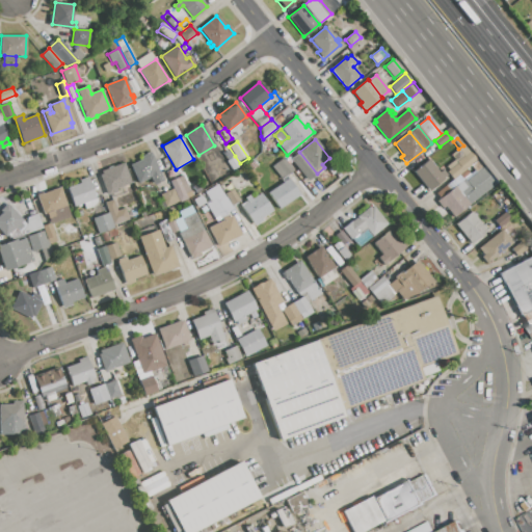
[(12,144),(16,154),(10,156),(7,148),(12,144)]
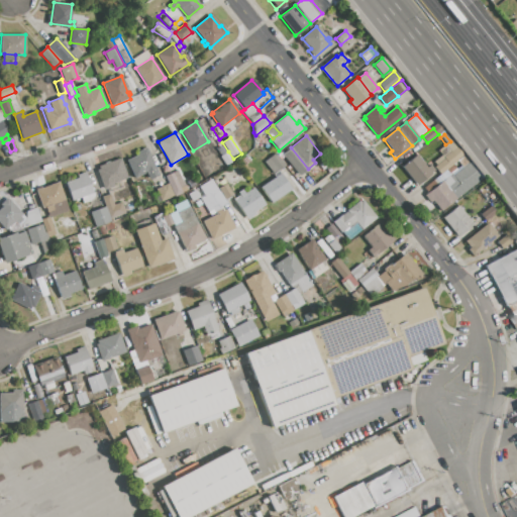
[(440,174),(434,167),(436,166),(433,163),(442,156),(438,150),(445,144),(450,141),(450,140),(462,156),(451,165),(445,170),(440,174)]
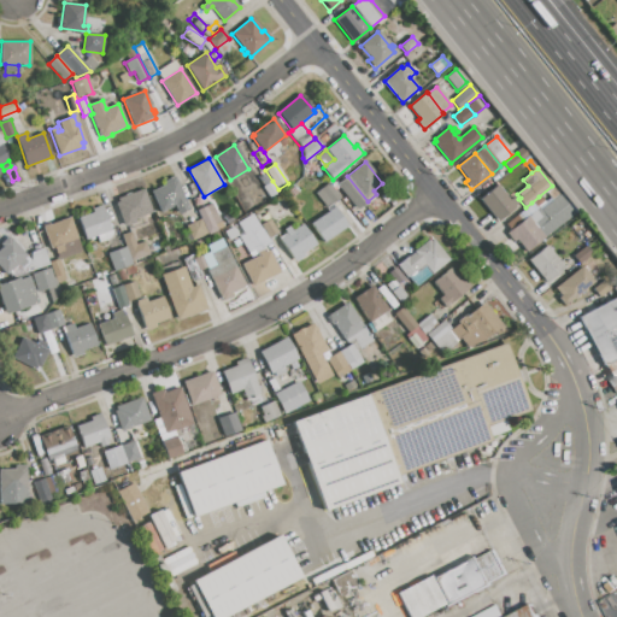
[(316,174),(321,169),(325,175),(319,178),(316,174)]
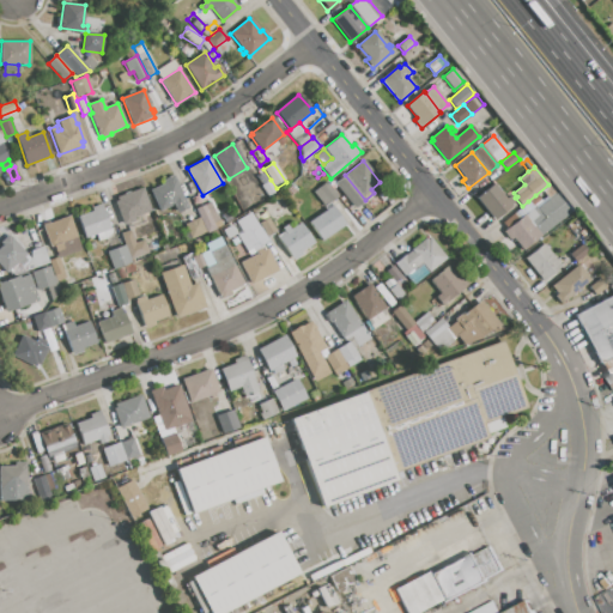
[(262,186),(256,176),(263,173),(269,181),(262,186)]
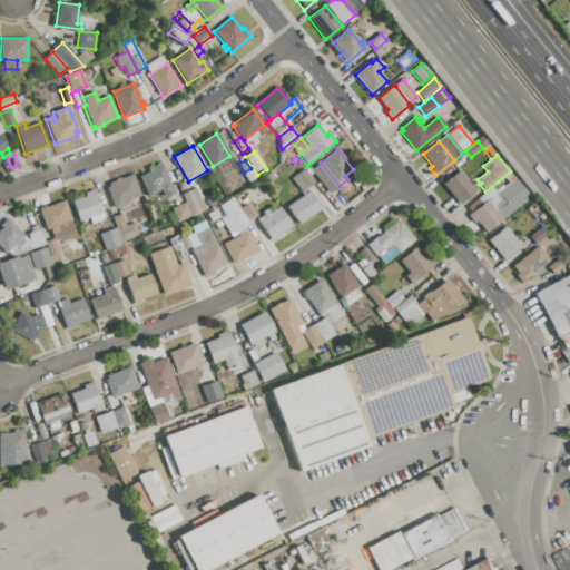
[(321,163),(340,186),(330,194),(312,170),(321,163)]
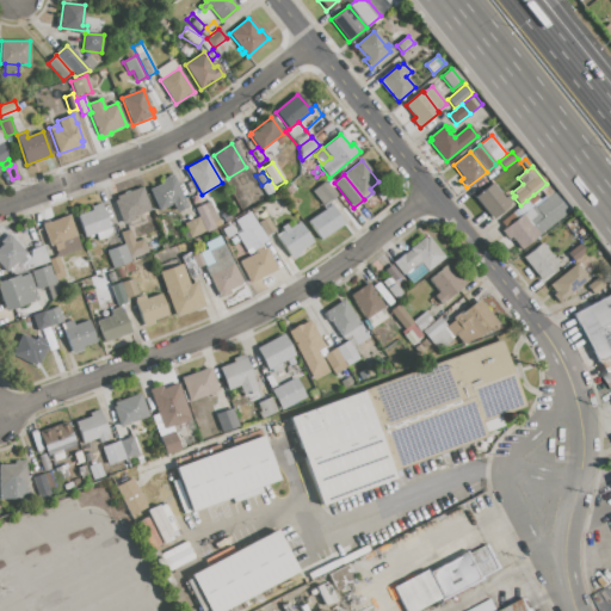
[(187,207),(177,211),(173,204),(159,210),(149,190),(164,183),(162,179),(172,176),(187,207)]
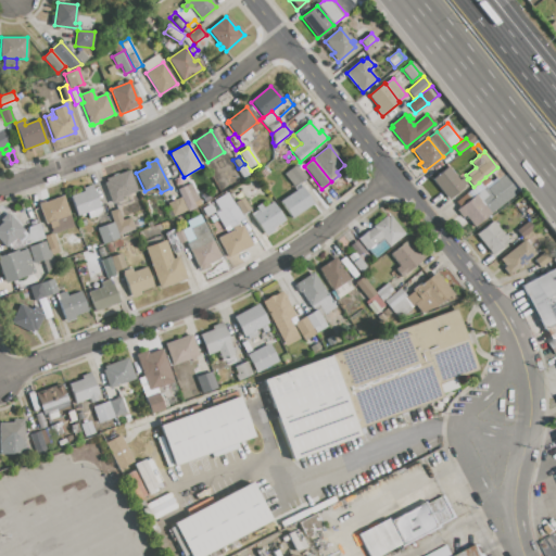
[(245,163),(251,171),(252,173),(243,178),(237,168),(238,168),(244,164),(245,163)]
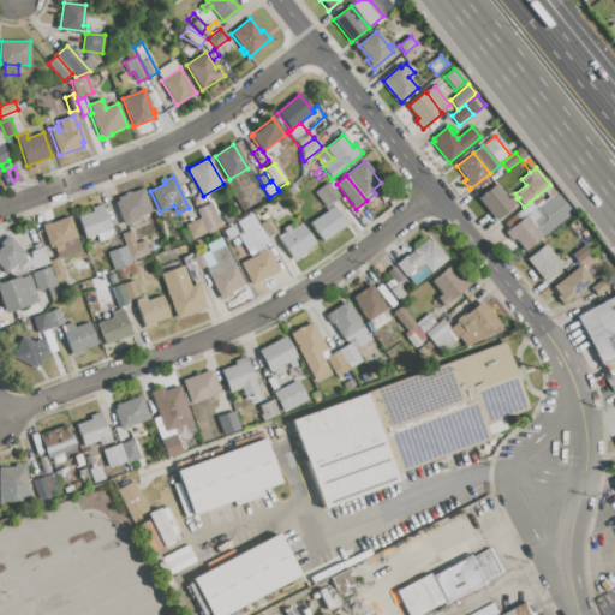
[(339,197),(332,203),(320,190),(327,184),(339,197)]
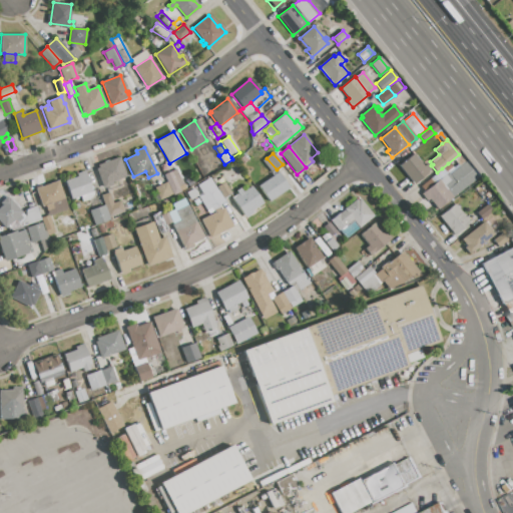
[(399,165),(413,154),(423,166),(427,164),(431,169),(413,184),(399,165)]
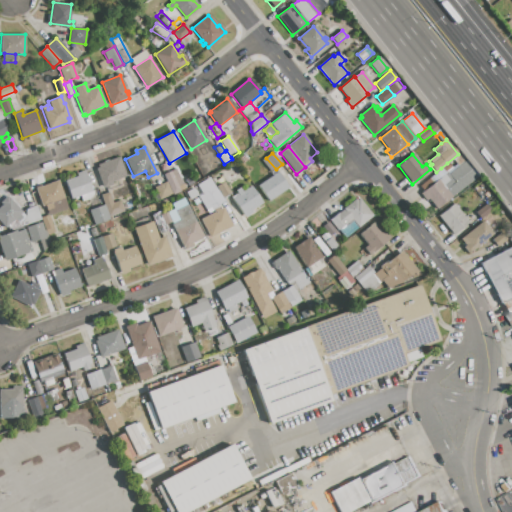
[(125,175),(103,184),(97,168),(98,167),(98,166),(118,158),(125,175)]
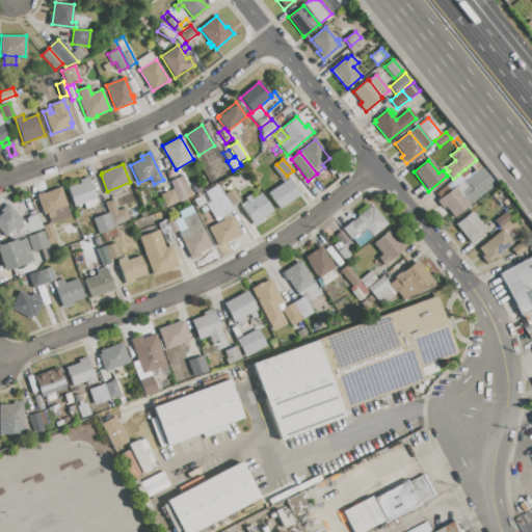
[(466,181),(481,167),(495,184),(478,196),(466,181)]
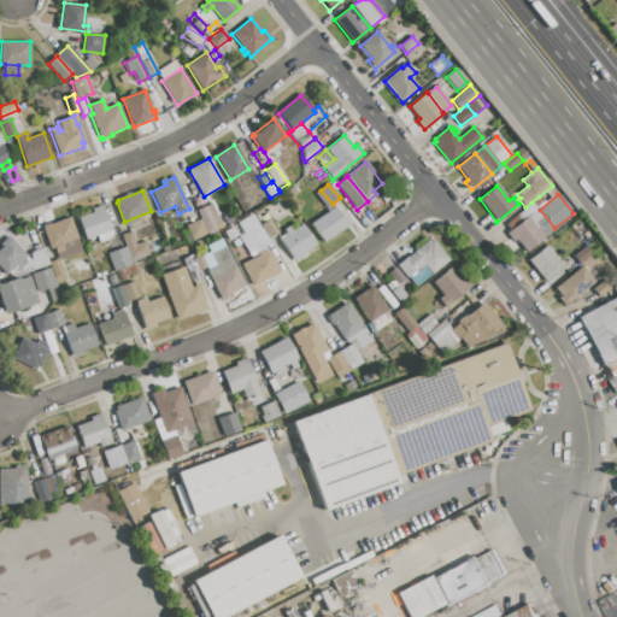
[(387,206),(382,201),(387,197),(392,201),(387,206)]
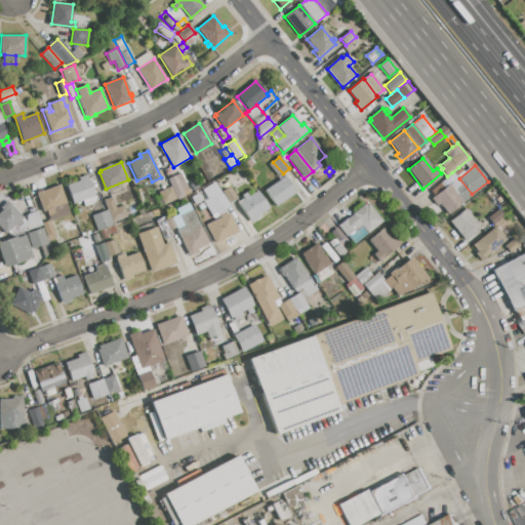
[(452,172),(458,167),(462,172),(456,177),(452,172)]
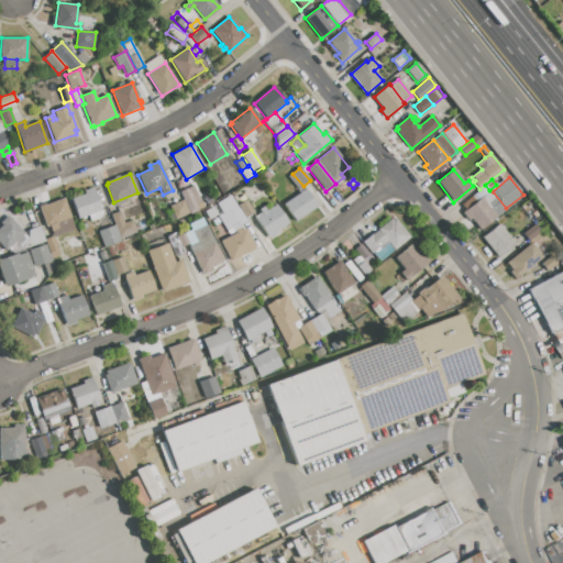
[(180,192),(194,186),(205,208),(191,214),(190,213),(184,199),(180,192)]
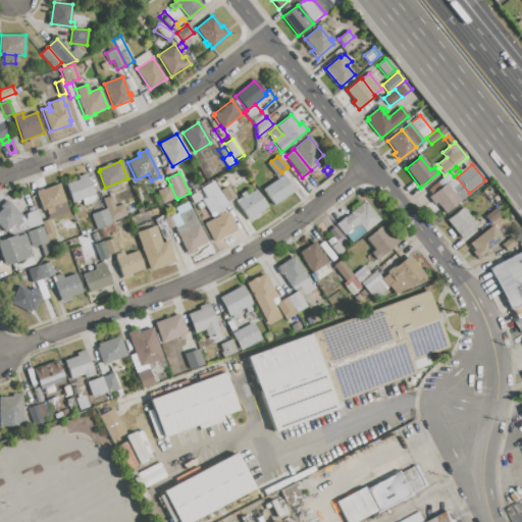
[(72,202),(66,185),(79,180),(77,177),(87,174),(94,195),(72,202)]
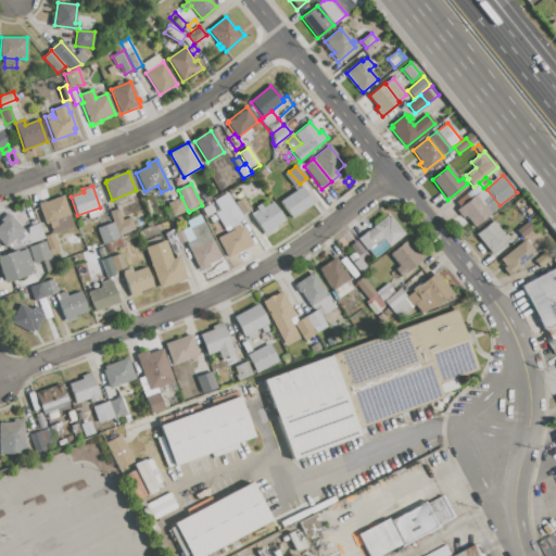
[(301,187),(313,203),(293,218),(281,202),(301,187)]
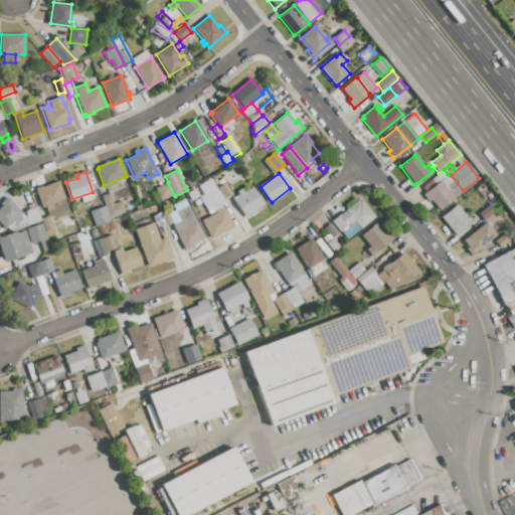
[(440,181),(450,173),(451,175),(463,190),(454,198),(440,181)]
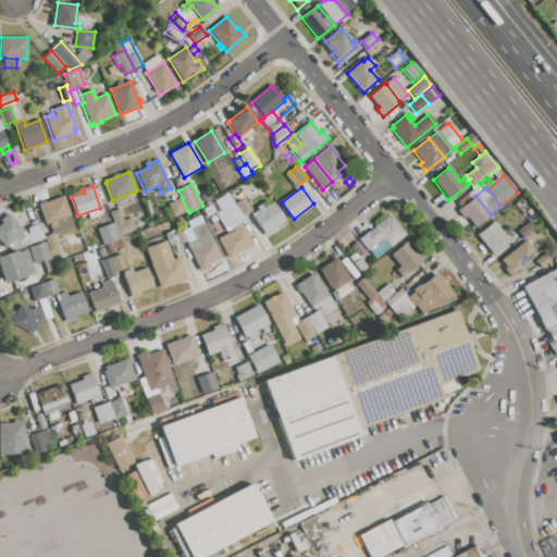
[(244,219),(236,223),(226,208),(221,211),(215,201),(229,193),(244,219)]
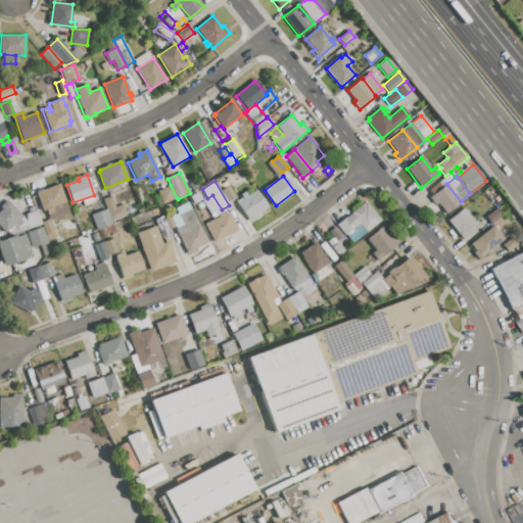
[(432,195),(428,190),(440,181),(444,186),(432,195)]
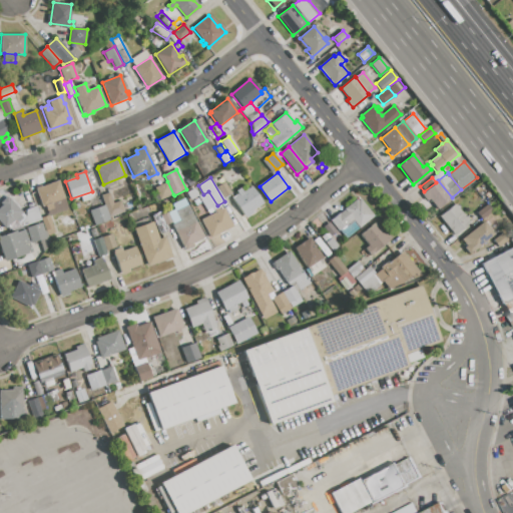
[(35,188),(57,180),(64,198),(45,205),(42,206),(35,188)]
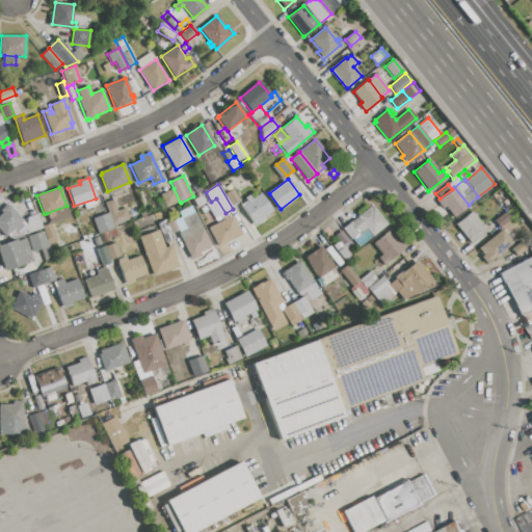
[(437,202),(440,198),(452,189),(454,187),(469,205),(453,217),(445,207),(443,208),(437,202)]
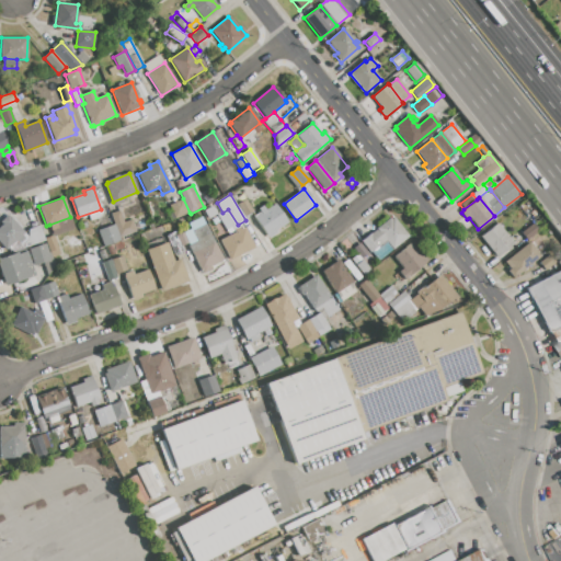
[(183,198),(190,213),(176,219),(170,205),(183,198)]
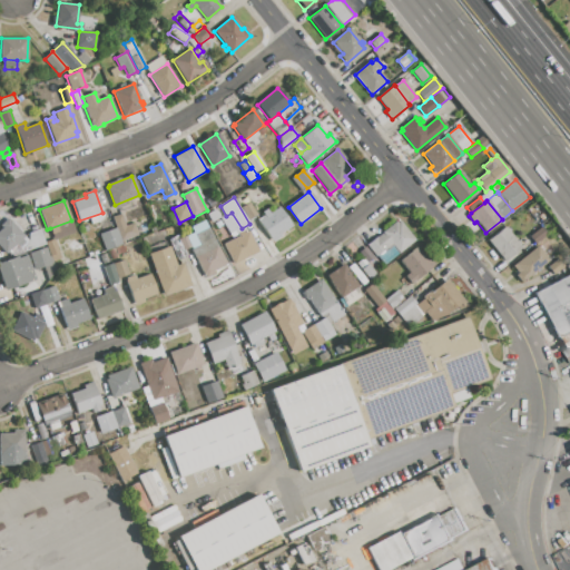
[(249,220),(242,208),(249,203),(257,215),(249,220)]
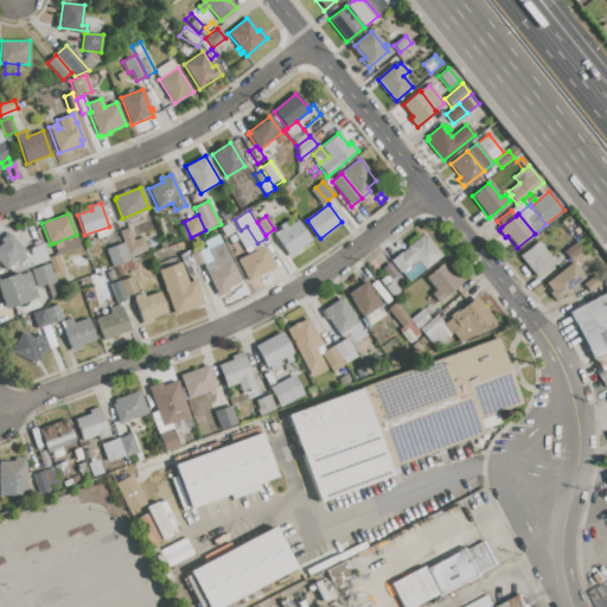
[(235,234),(234,231),(229,224),(229,223),(235,219),(241,230),(235,234)]
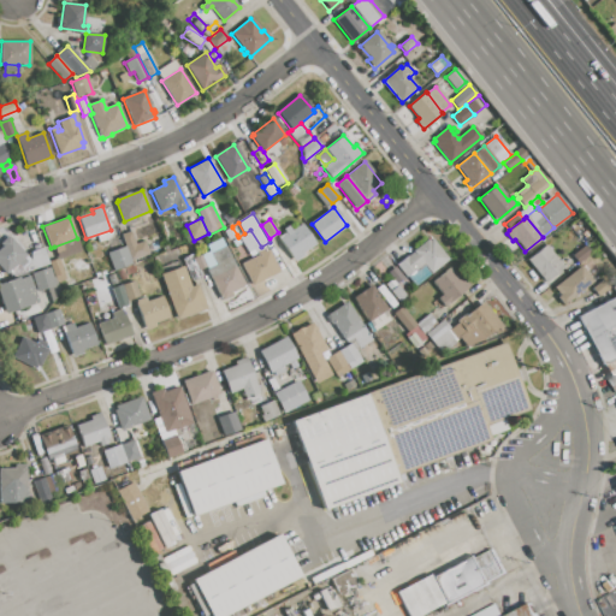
[(302,224),(317,244),(302,254),(303,255),(295,261),(279,240),(286,235),(283,230),(289,226),(291,231),(302,224)]
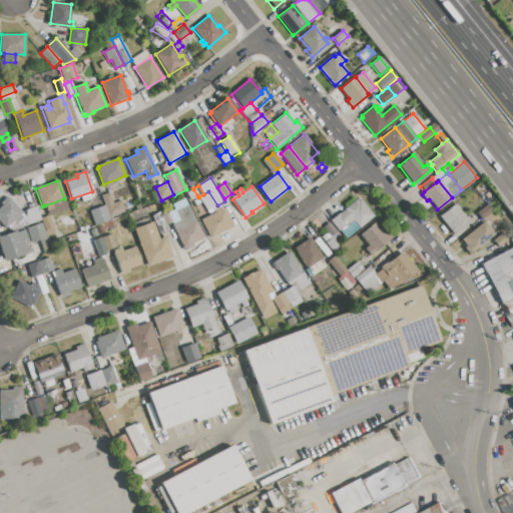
[(193,189),(197,195),(191,200),(186,193),(193,189)]
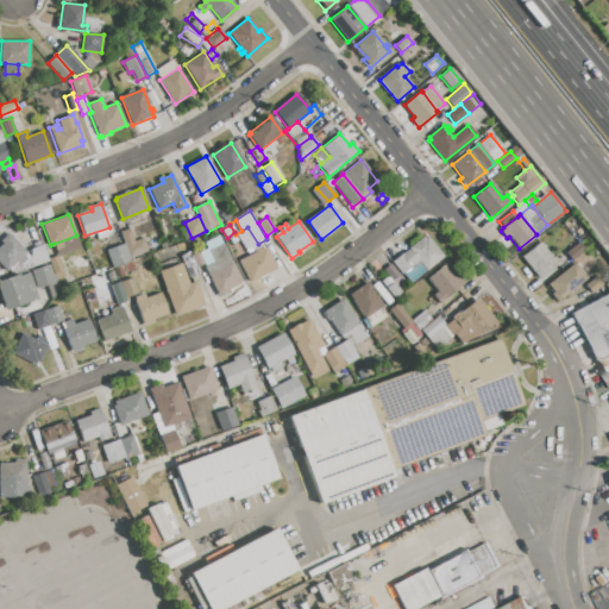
[(258,244),(252,248),(251,246),(246,250),(236,234),(242,231),(248,227),(258,244)]
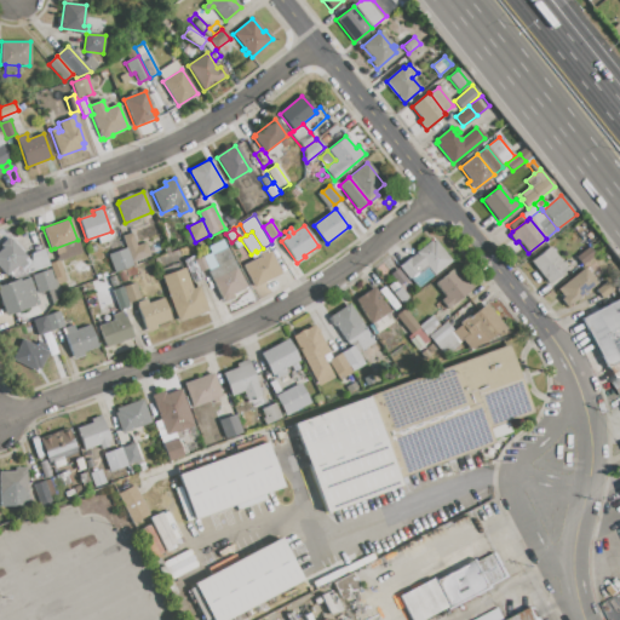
[(131,263),(126,248),(121,237),(132,234),(137,246),(145,244),(149,256),(131,263)]
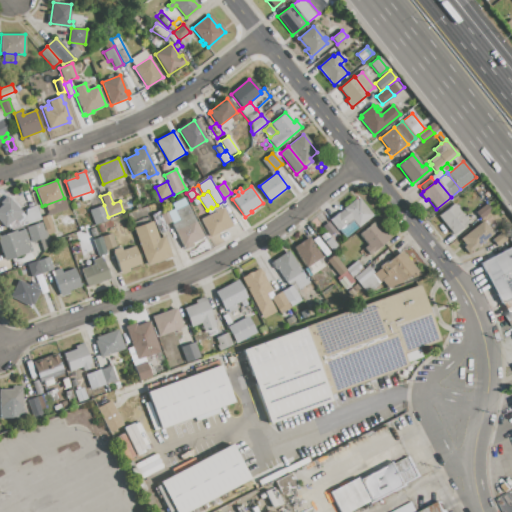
[(22,212),(20,214),(22,217),(18,222),(15,219),(7,227),(5,229),(0,224),(0,206),(3,204),(1,202),(7,197),(22,212)]
